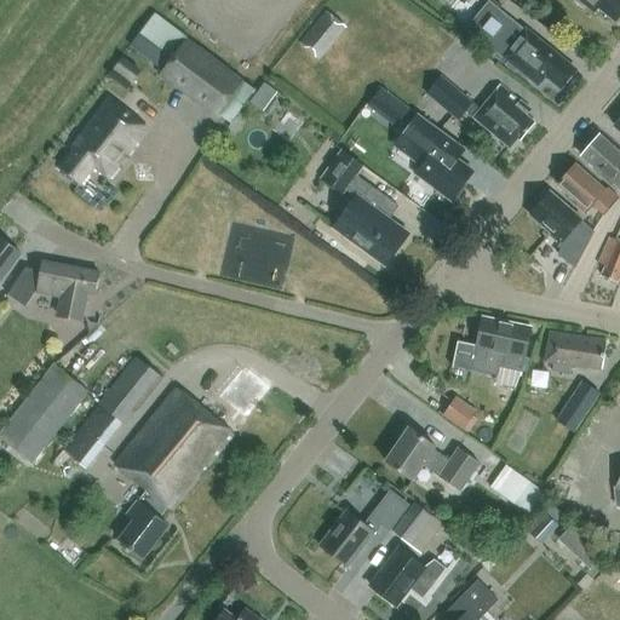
[(619,0),(579,0),(595,12),(598,9),(615,22),(619,15),(619,0)]
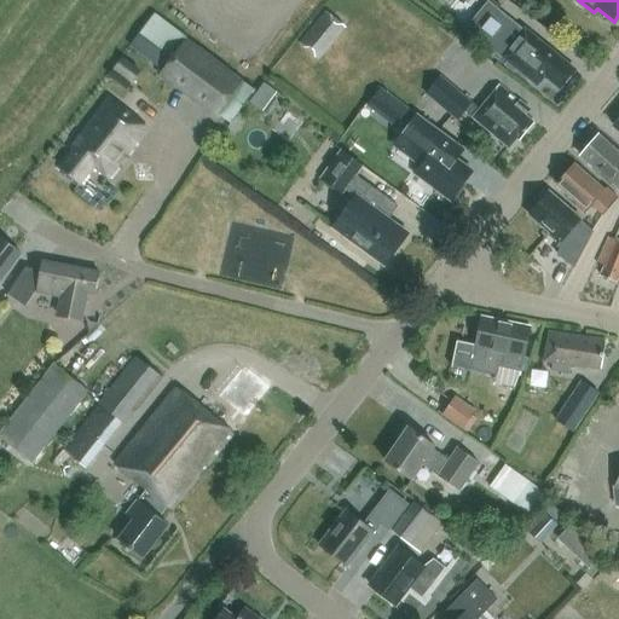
[(300,42),(318,57),(343,25),(325,11),(300,42)]
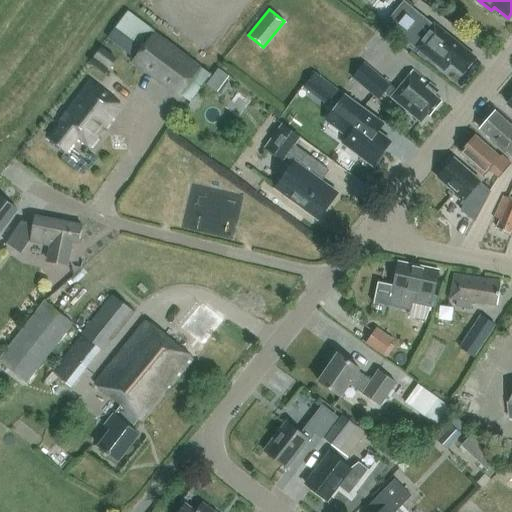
[(392,31),(391,32),(400,38),(402,37),(410,43),(408,45),(413,48),(415,46),(421,50),(419,53),(426,59),(428,56),(444,69),(450,61),(463,72),(474,58),(461,47),(462,46),(451,37),(438,27),(437,28),(432,24),(429,27),(413,14),(410,18),(405,14),(392,31)]
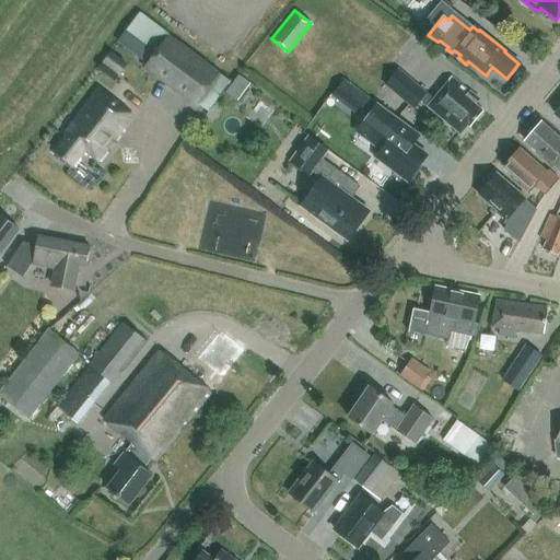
[(194,107),(218,73),(165,35),(141,69),(194,107)]
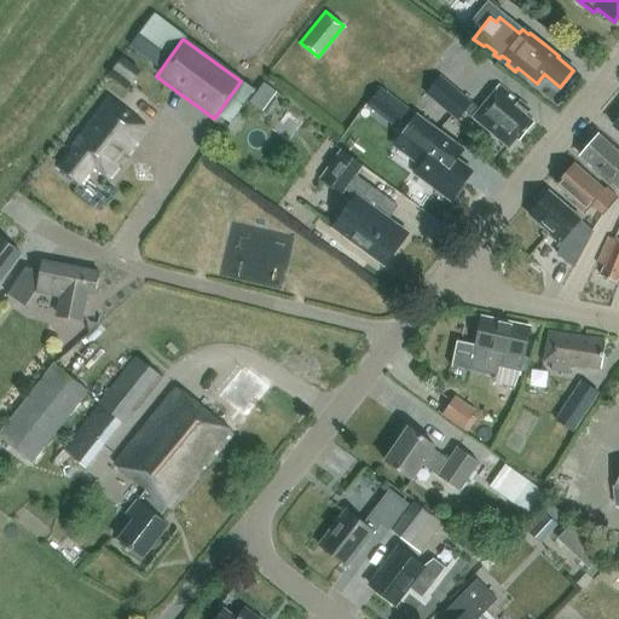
[(527,110),(498,86),(480,108),(440,75),(426,92),(458,120),(466,111),(508,146),(516,137),(519,139),(532,123),(522,115),(527,110)]
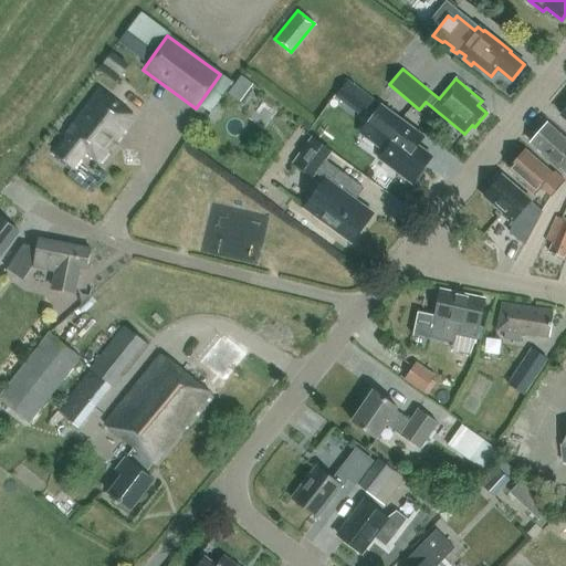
[(373,102),(349,84),(339,96),(364,114),(373,102)]
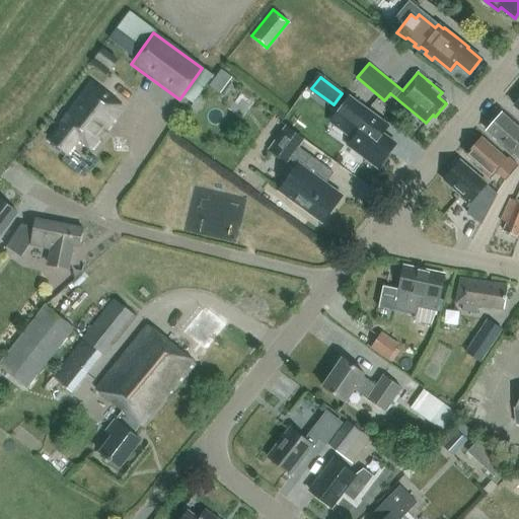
[(90,81),(57,124),(60,126),(49,141),(67,155),(78,141),(91,151),(125,107),(90,81)]
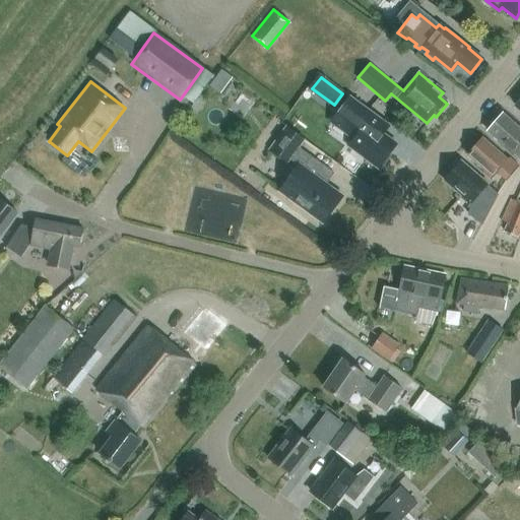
[(389,126),(368,110),(350,98),(331,123),(353,139),(350,143),(368,156),(366,158),(377,167),(379,165),(380,166),(381,165),(383,166),(391,155),(389,153),(396,144),(383,134),(389,126)]
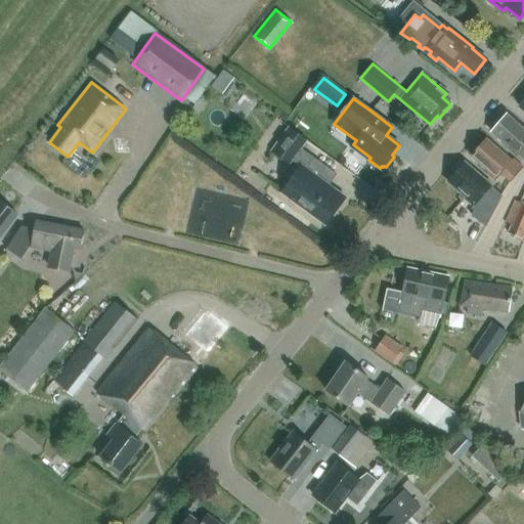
[(523,161),(523,128),(507,115),(492,132),(509,145),(507,147),(523,162),(523,161)]
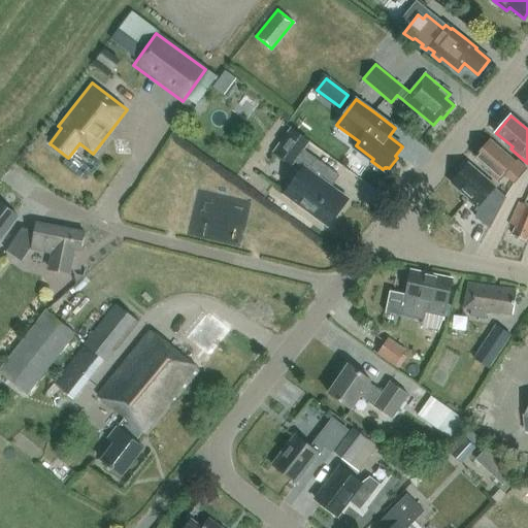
[(302,150),(309,140),(292,128),(273,153),(290,165),(294,161),(303,167),(285,193),(329,226),(348,199),(331,187),(338,175),(302,150)]
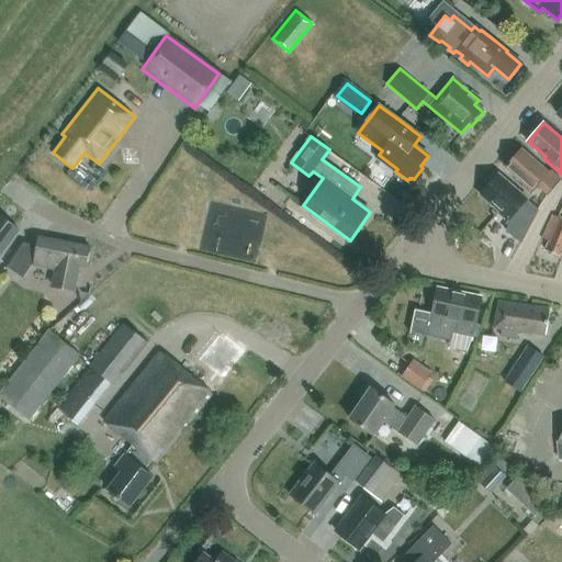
[(549,194),(561,180),(561,179),(551,170),(549,173),(520,149),(505,167),(524,183),(520,186),(530,194),(538,186),(549,194)]
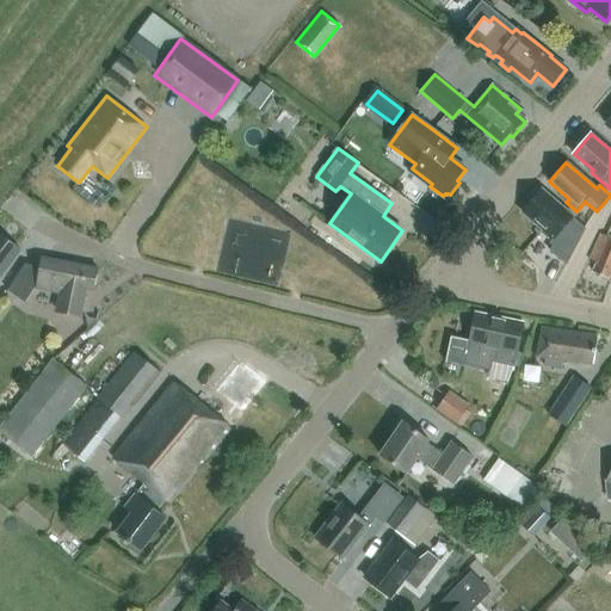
[(544,227),(543,229),(559,244),(551,251),(566,264),(584,227),(542,191),(525,210),(544,227)]
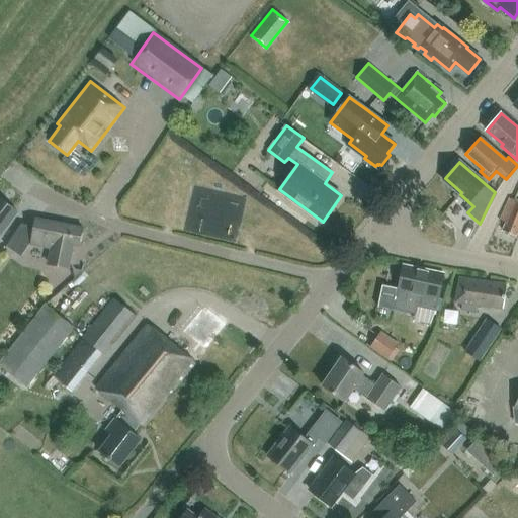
[(502,231),(515,236),(517,229),(517,202),(509,198),(500,220),(506,223),(502,231)]
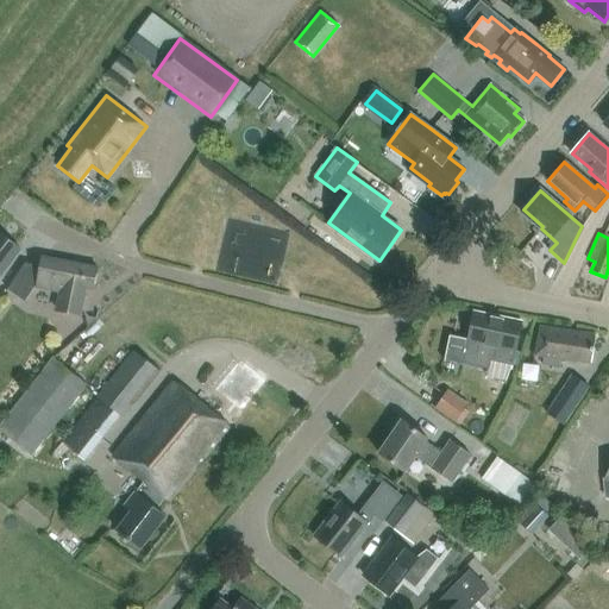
[(0,275),(13,258),(8,256),(14,248),(0,237),(0,275)]
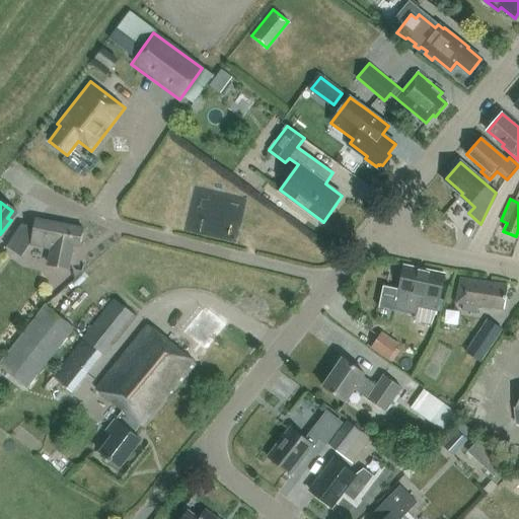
[(50,249),(47,264),(69,268),(73,245),(80,246),(83,228),(34,219),(33,226),(21,224),(6,246),(21,256),(28,244),(50,249)]
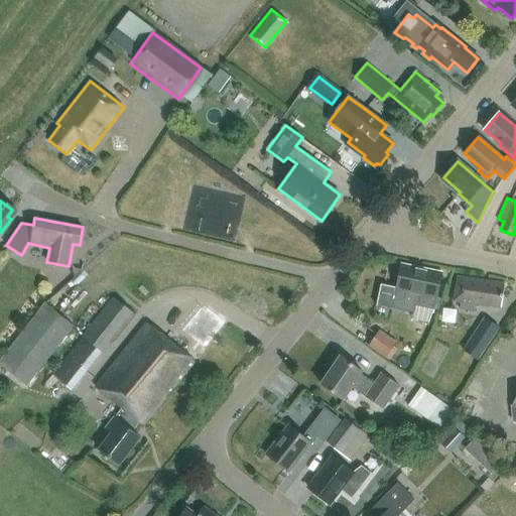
[(381,284),(376,306),(377,306),(378,304),(414,311),(415,304),(434,308),(441,272),(401,264),(397,287),(381,284)]
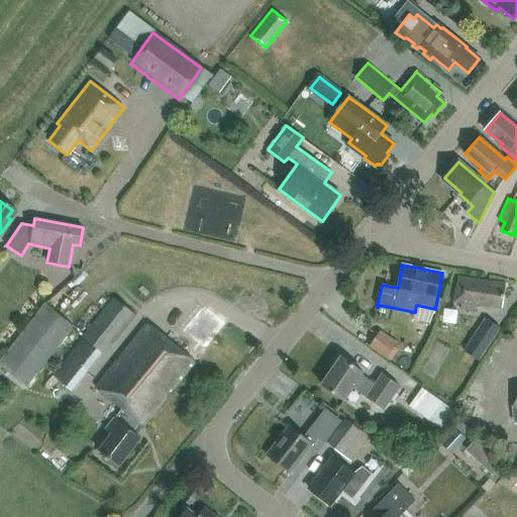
[(475,312),(476,305),(501,308),(504,284),(457,278),(454,301),(461,302),(460,310),(475,312)]
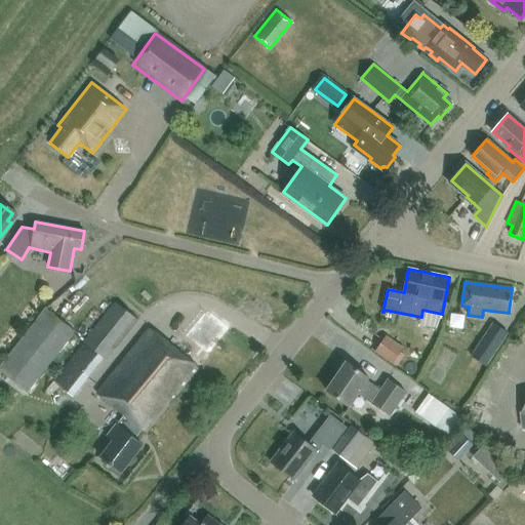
[(116,300),(83,341),(84,342),(53,380),(73,396),(113,346),(114,347),(137,318),(116,300)]
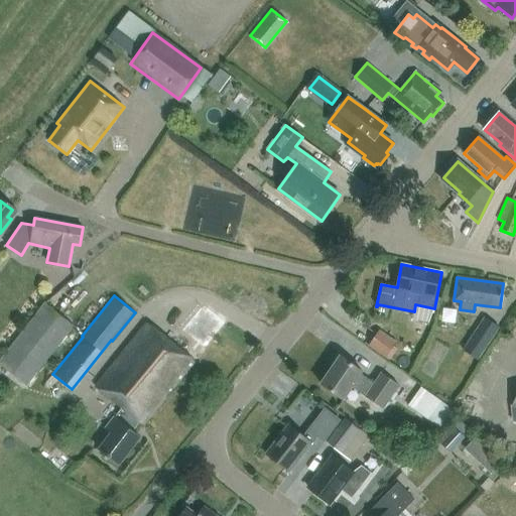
[(45,303),(0,361),(0,364),(26,385),(74,326),(45,303)]
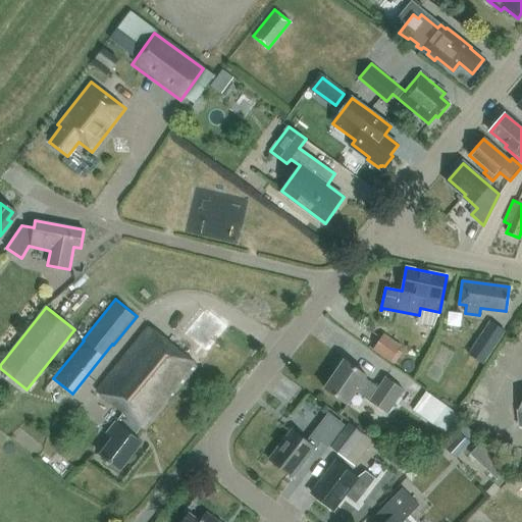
[(489,320),(468,354),(484,364),(506,330),(489,320)]
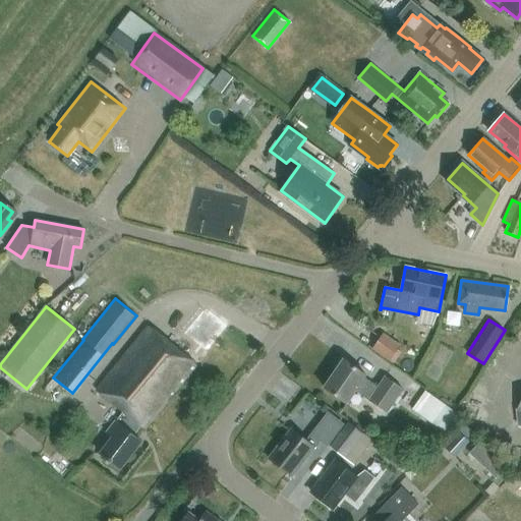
[(148,327),(97,391),(123,412),(115,422),(115,421),(106,432),(112,437),(100,453),(120,468),(141,442),(133,436),(140,426),(146,429),(196,365),(148,327)]
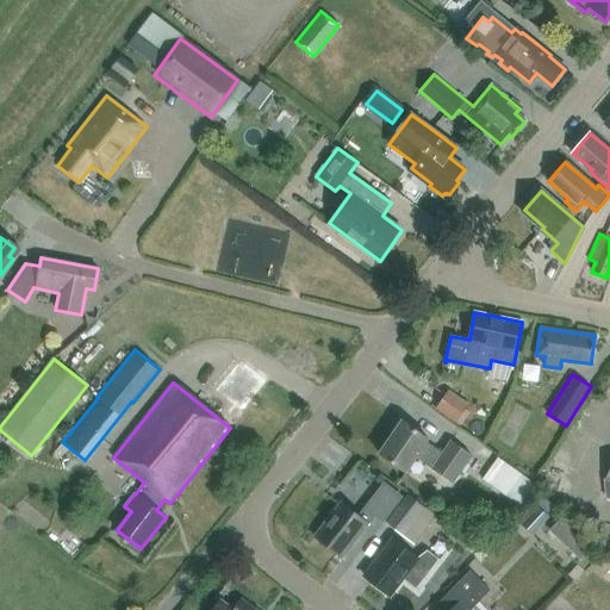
[(466,409),(446,394),(435,409),(455,423),(466,409)]
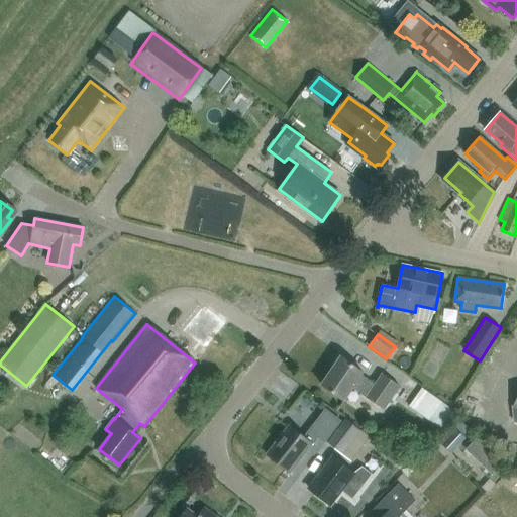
[(360,375),(363,373),(341,357),(322,385),(343,400),(352,388),(383,409),(399,386),(381,374),(374,384),(360,375)]
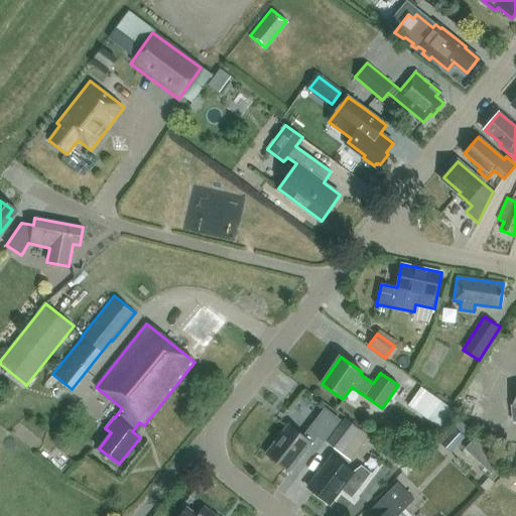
[(454,410),(421,387),(408,405),(441,428),(454,410)]
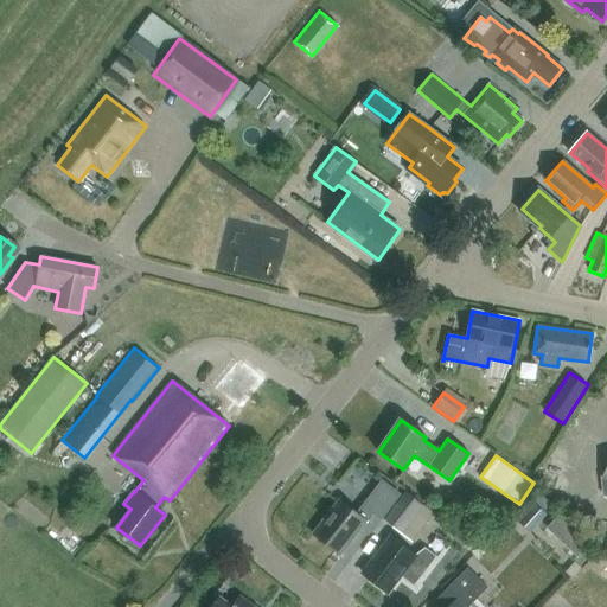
[(339,500),(313,535),(340,555),(374,512),(381,518),(398,496),(383,483),(358,515),(339,500)]
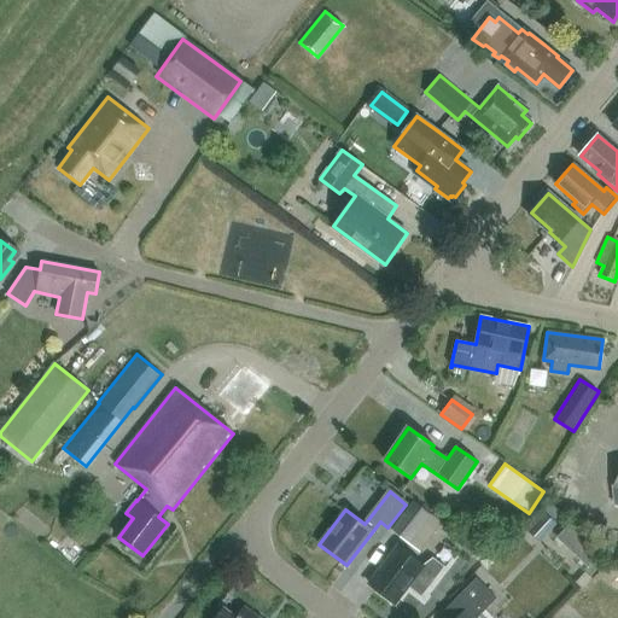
[(431,516),(414,503),(392,531),(409,544),(431,516)]
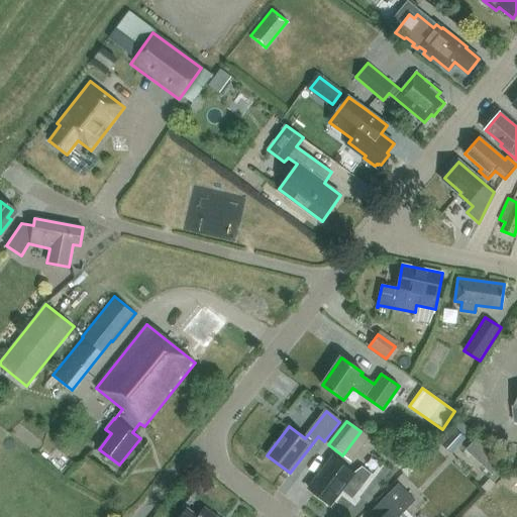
[(441,444),(451,453),(466,438),(455,428),(441,444)]
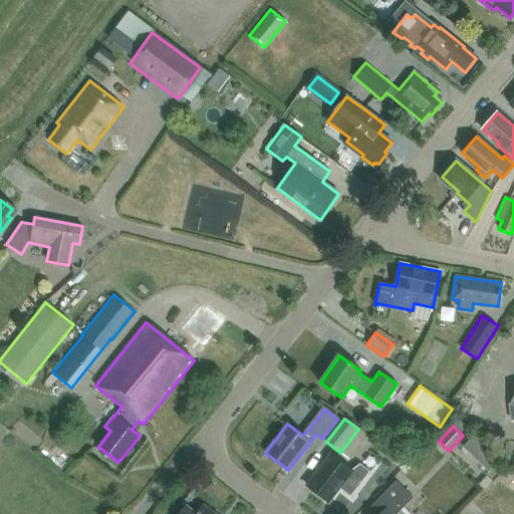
[(463,448),(489,471),(500,459),(474,436),(463,448)]
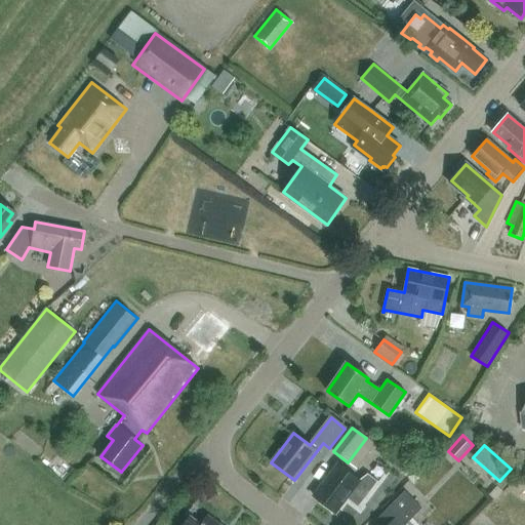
[(358,481),(337,465),(314,494),(337,513),(348,498),(361,509),(362,508),(360,507),(378,482),(368,474),(367,475),(358,481)]
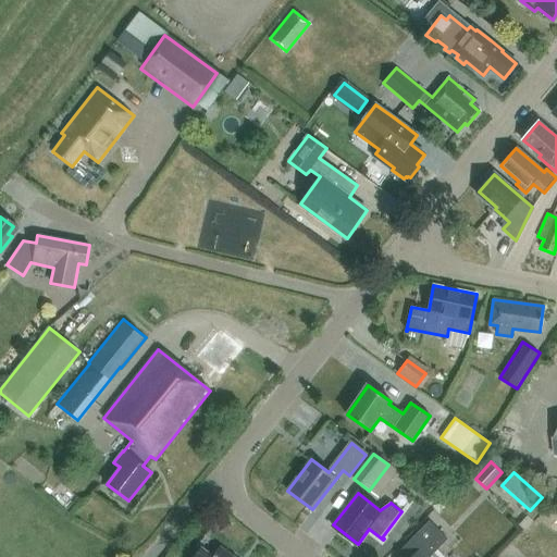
[(430,521),(398,554),(403,556),(430,556),(448,539),(430,521)]
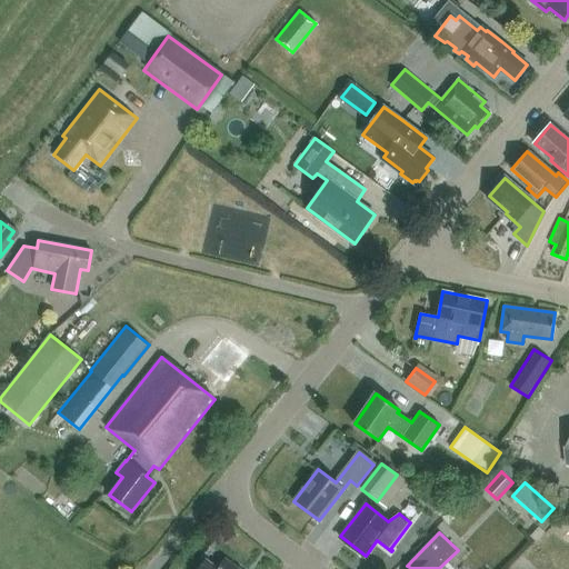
[(238,568),(226,559),(218,568),(217,568),(206,560),(199,568),(238,568)]
